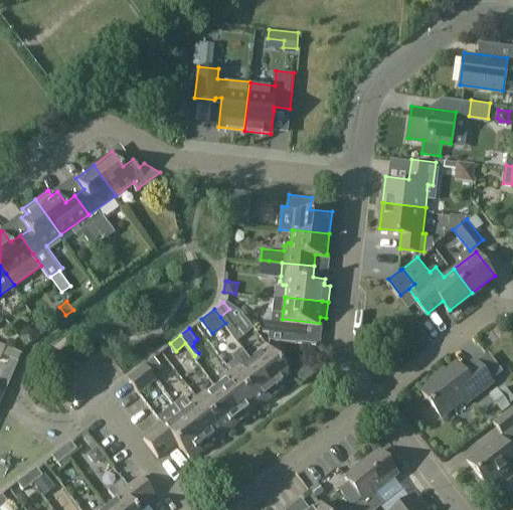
[(261,351),(252,358),(278,391),(284,386),(281,381),(292,373),(284,362),(281,358),(270,344),(267,341),(259,347),(261,351)]
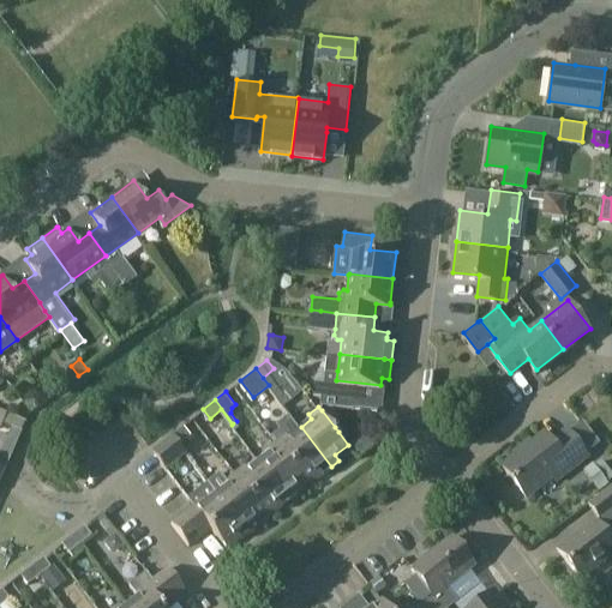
[(13,422),(9,433),(7,437),(17,440),(23,427),(13,422)]
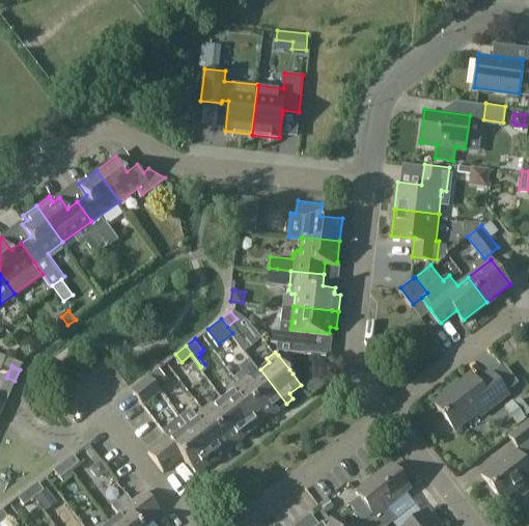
[(150,372),(157,381),(165,374),(159,366),(150,372)]
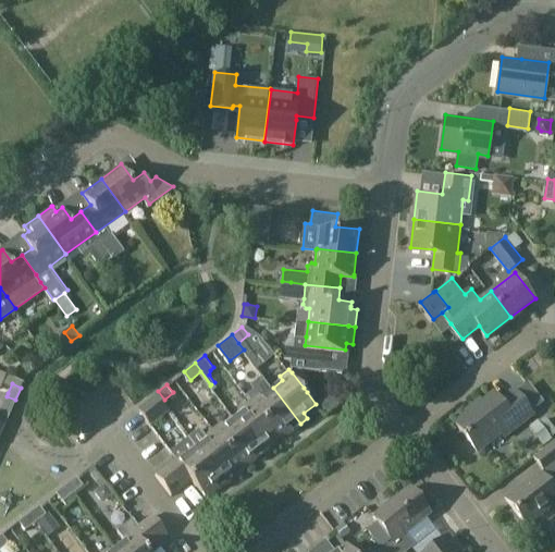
[(312,389),(307,392),(316,404),(328,413),(336,405),(346,396),(337,385),(321,399),(312,389)]
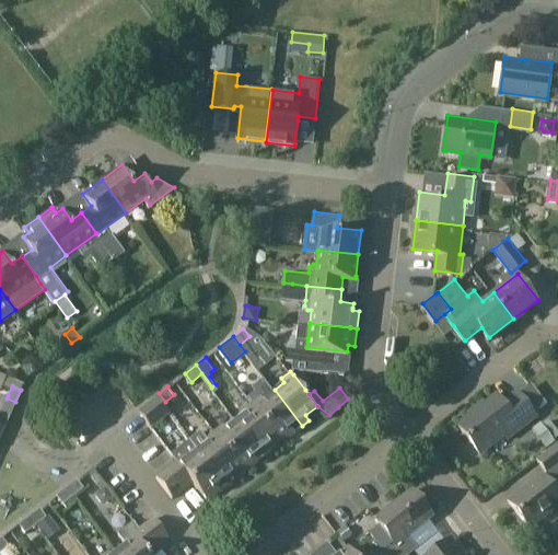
[(262,393),(253,400),(256,404),(280,435),(285,441),(297,431),(297,430),(302,426),(275,390),(265,397),(262,393)]
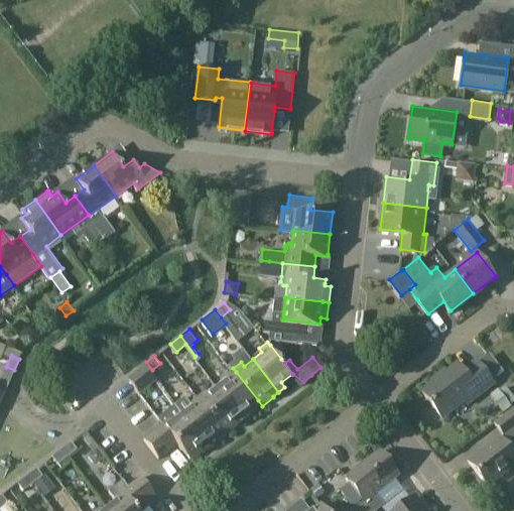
[(464,369),(459,362),(422,389),(442,414),(466,396),(469,400),(493,381),(476,359),(464,369)]
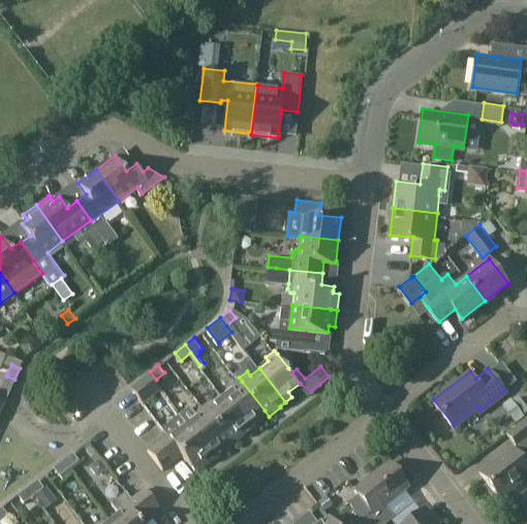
[(156,379),(150,371),(131,387),(137,394),(142,399),(159,386),(155,380),(156,379)]
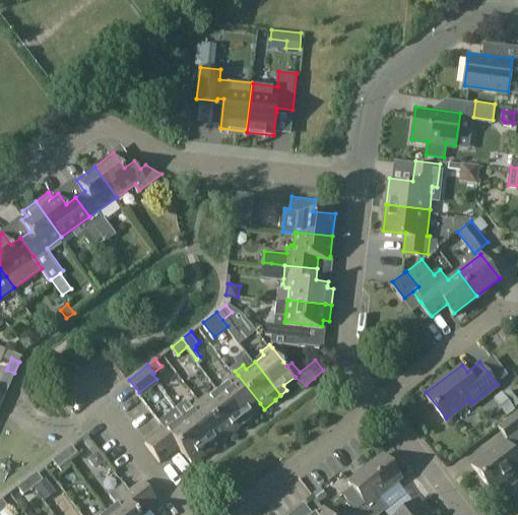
[(14,373),(6,370),(0,382),(8,385),(14,373)]
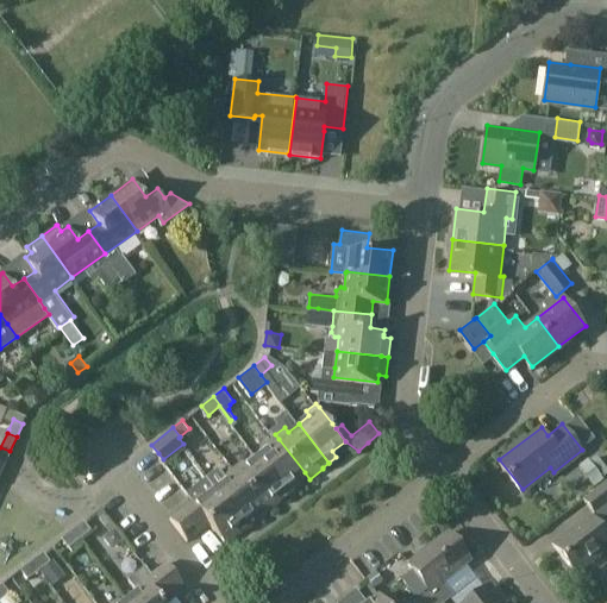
[(268,447),(258,454),(288,494),(295,488),(296,490),(310,479),(305,472),(279,439),(275,434),(264,443),(268,447)]
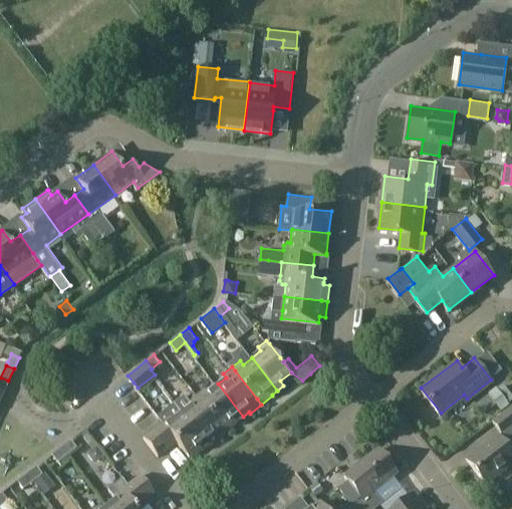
[(74,396),(87,387),(80,376),(68,386),(74,396)]
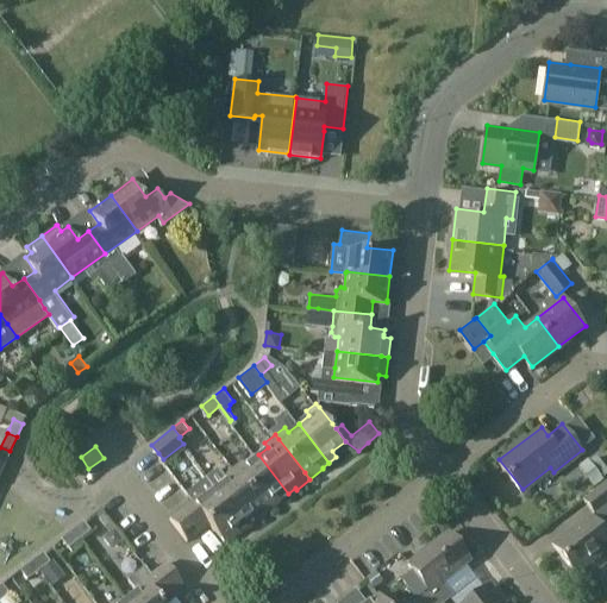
[(243,458),(235,465),(238,470),(268,509),(282,498),(288,494),(258,454),(246,464),(243,458)]
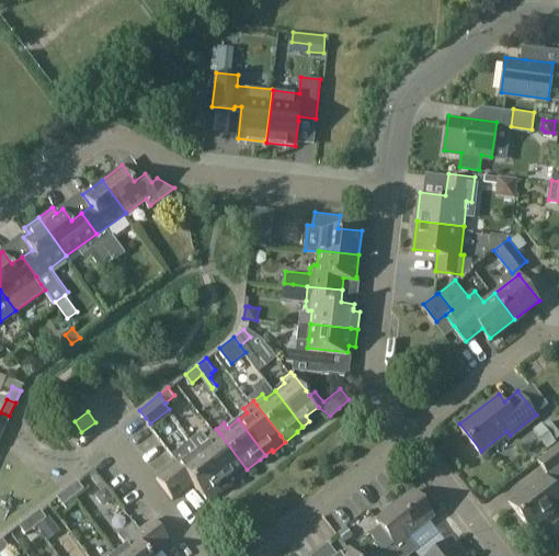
[(543,421),(534,428),(543,439),(548,446),(557,440),(556,439),(544,422),(543,421)]
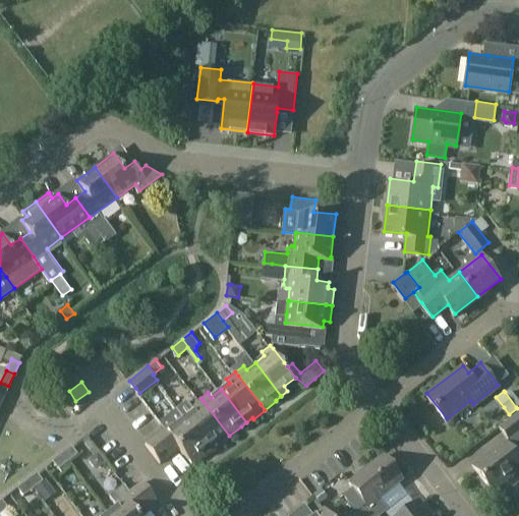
[(188,399),(178,407),(185,416),(186,415),(213,449),(218,445),(229,436),(204,402),(200,398),(192,404),(188,399)]
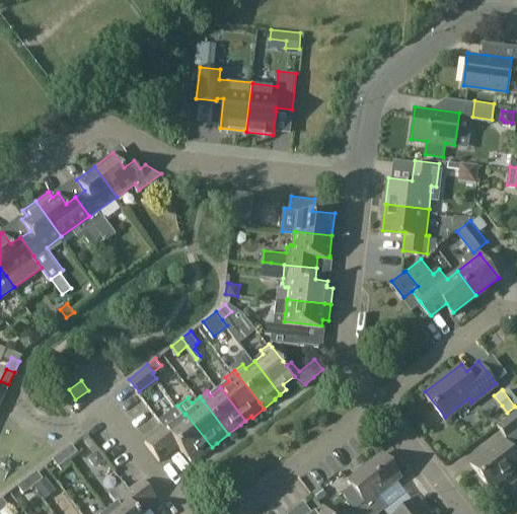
[(505,438),(472,462),(492,487),(516,466),(516,453),(515,451),(516,450),(516,409),(499,423),(508,435),(505,438)]
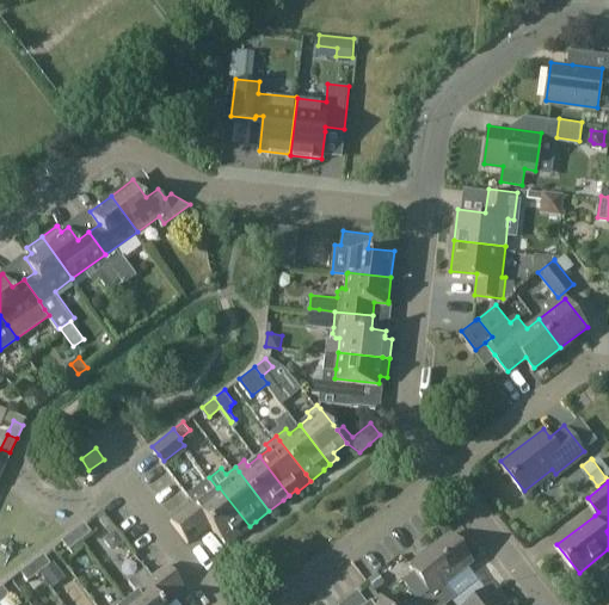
[(217,488),(198,504),(211,522),(227,542),(241,531),(241,532),(250,526),(219,487),(217,488)]
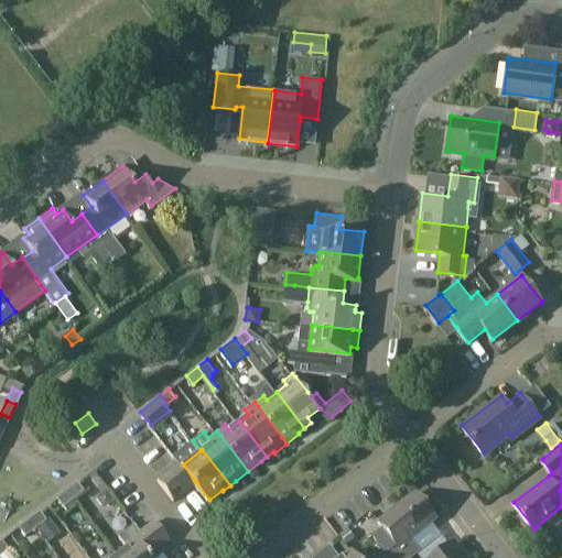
[(180,460),(169,469),(184,490),(195,481),(183,465),(180,460)]
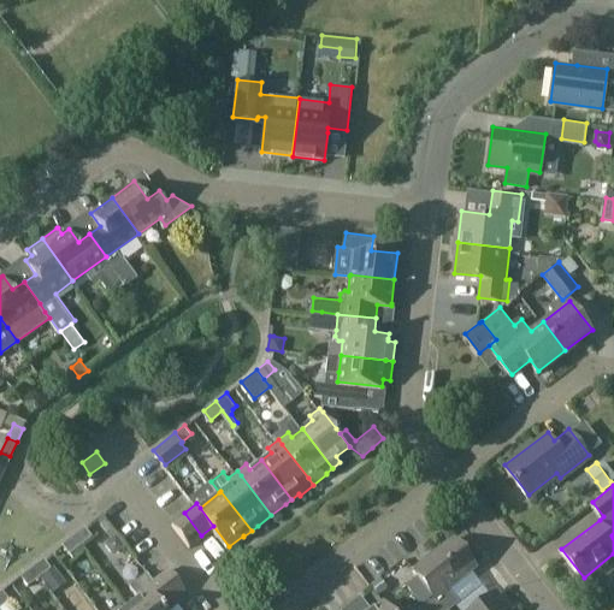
[(184,513),(172,521),(189,544),(201,536),(184,513)]
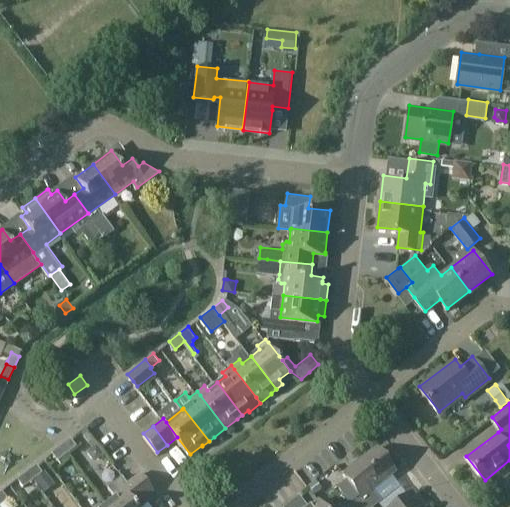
[(62,443),(68,450),(77,443),(71,436),(62,443)]
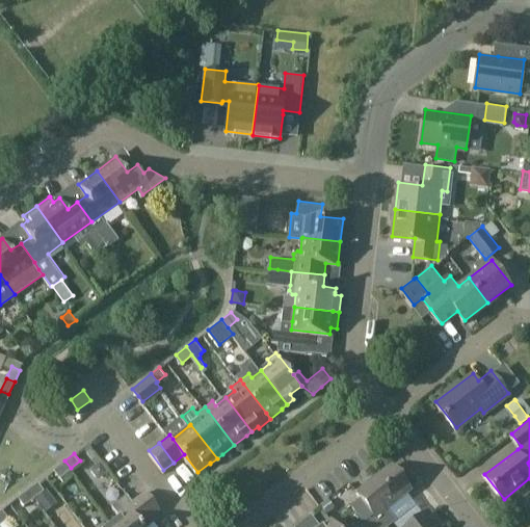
[(64,460),(54,469),(60,476),(71,468),(64,460)]
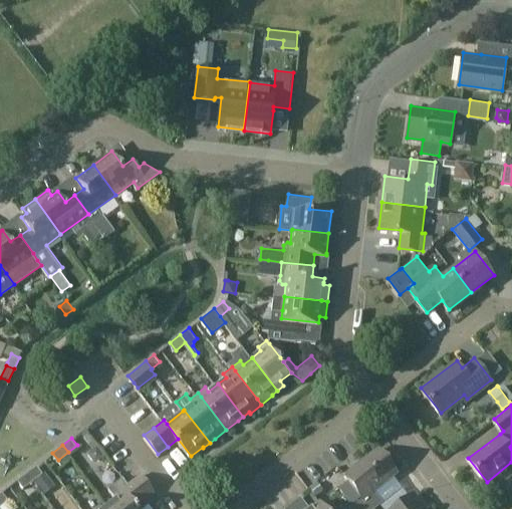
[(93,447),(88,451),(95,461),(104,454),(97,445),(93,447)]
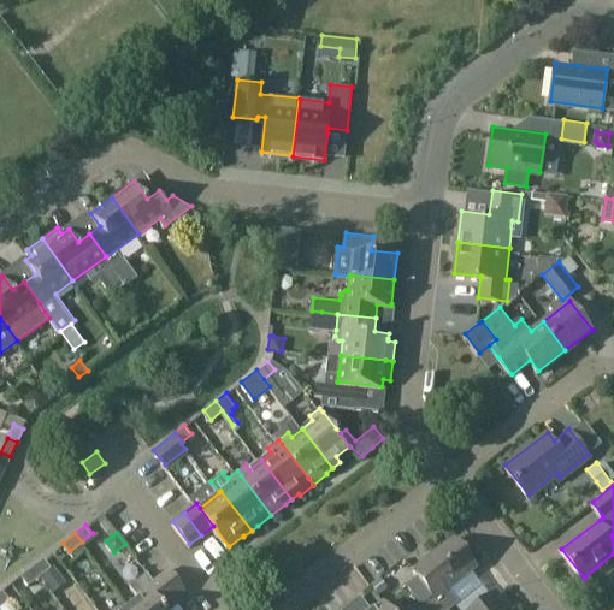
[(460,600),(450,586),(478,566),(455,536),(414,568),(436,596),(419,608),(420,609),(446,609),(449,608),(450,608),(460,600)]
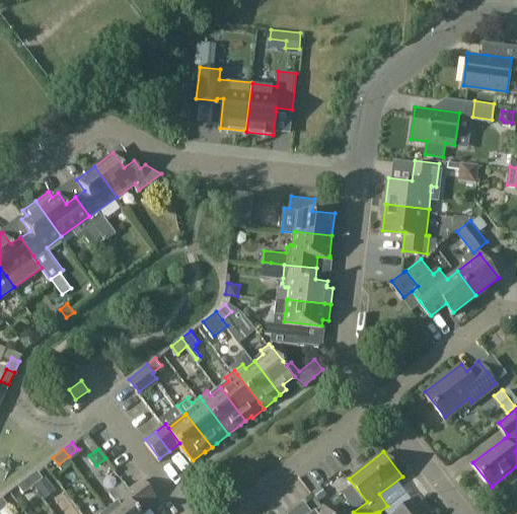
[(44,476),(38,468),(28,476),(34,484),(35,483),(44,476)]
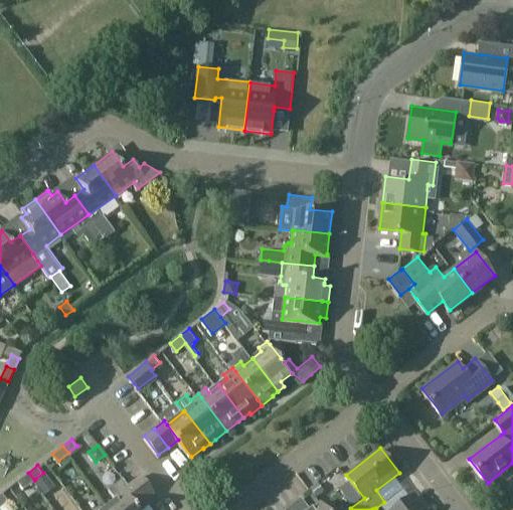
[(43,473),(35,479),(46,493),(56,485),(46,471),(43,473)]
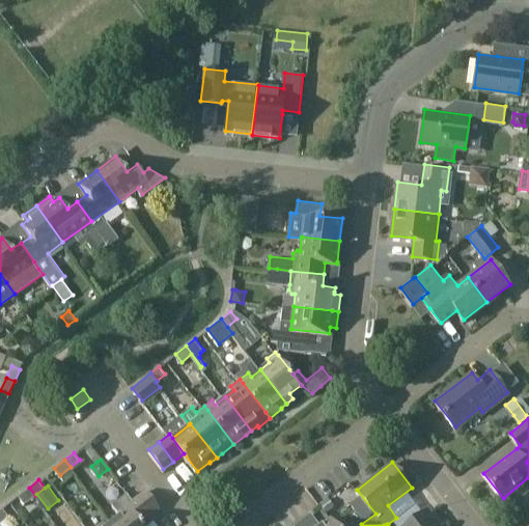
[(35,495),(29,488),(19,495),(25,503),(35,495)]
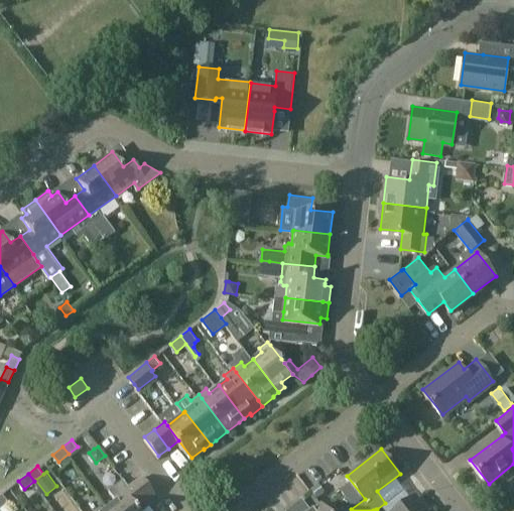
[(156,494),(141,474),(132,482),(147,501),(156,494)]
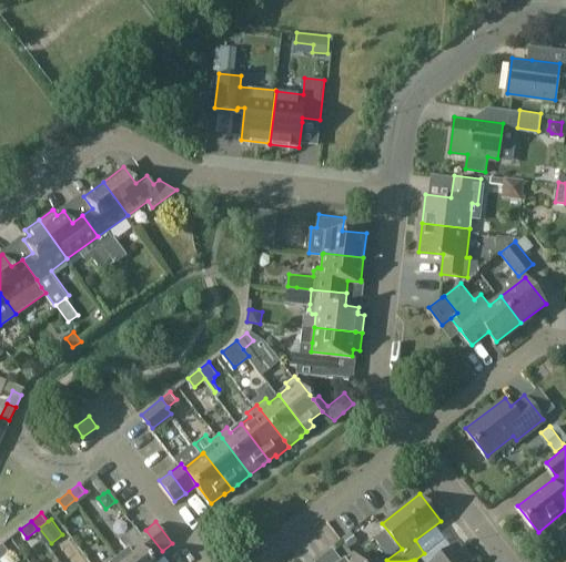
[(154,561),(152,558),(162,551),(145,530),(141,533),(135,525),(120,539),(128,549),(119,557),(123,561),(154,561)]
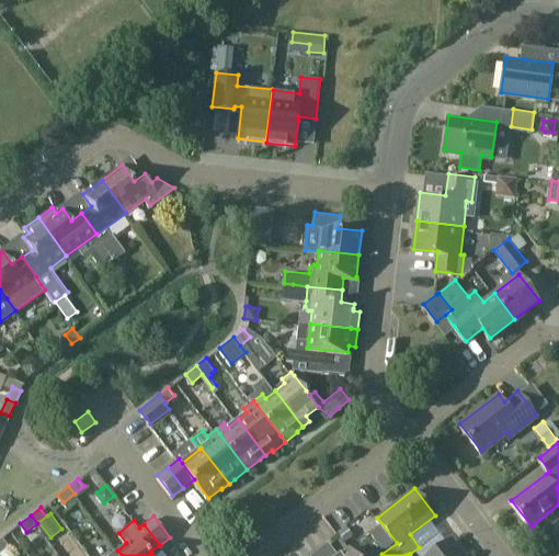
[(348,524),(339,531),(345,540),(354,533),(348,524)]
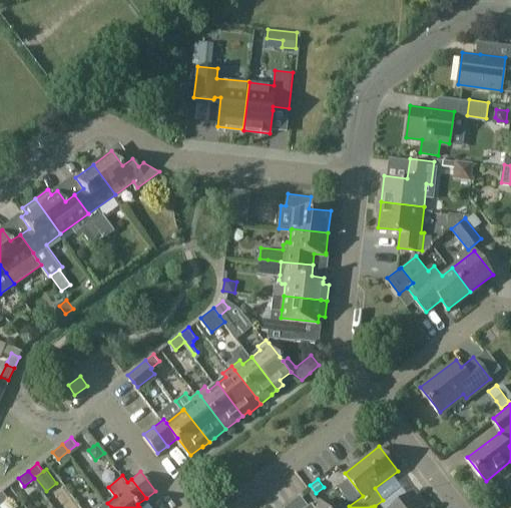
[(9,497),(3,490),(0,491),(0,503),(6,499),(9,497)]
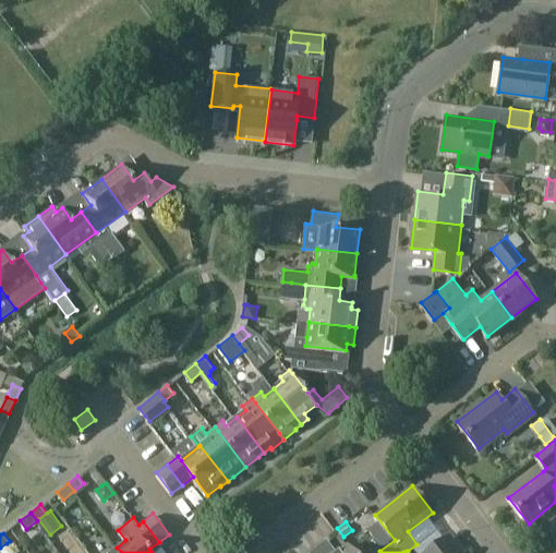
[(463,552),(450,535),(425,552),(463,552)]
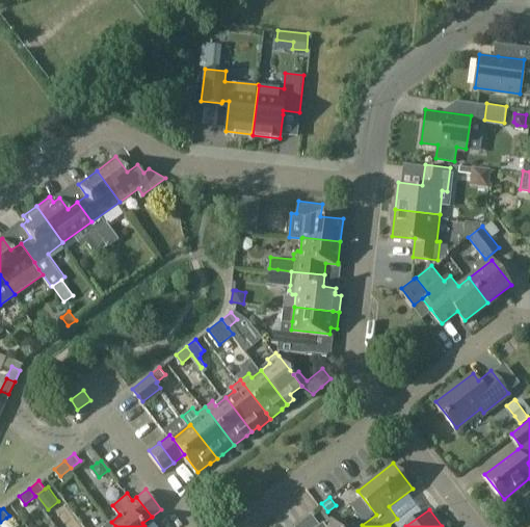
[(313,512),(305,519),(310,526),(339,526),(333,518),(322,525),(313,512)]
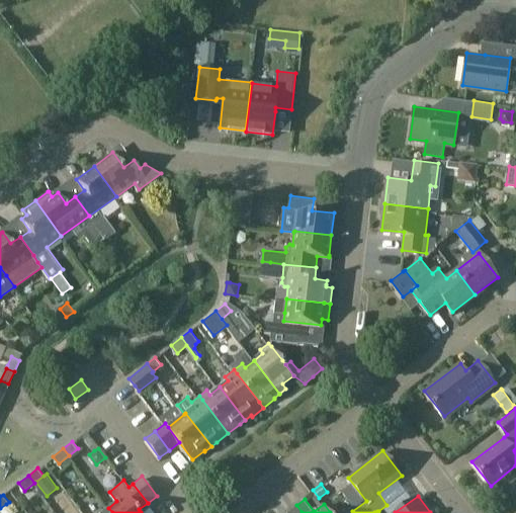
[(12,512),(6,504),(0,508),(0,510),(2,512),(12,512)]
